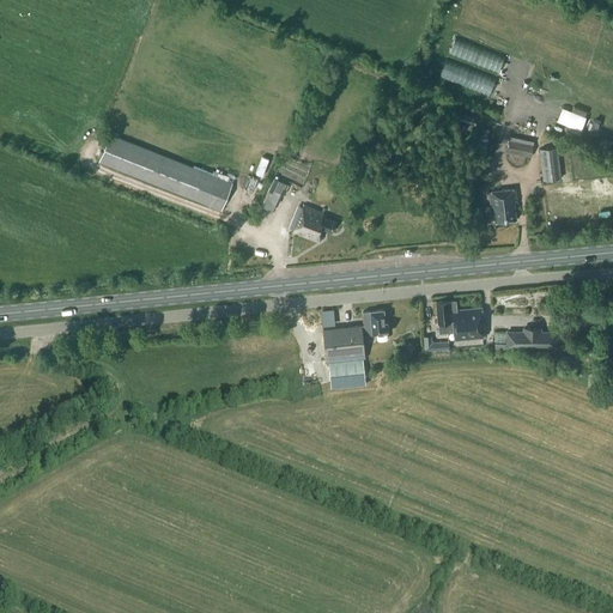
[(222,210),(232,182),(109,133),(98,161),(222,210)]
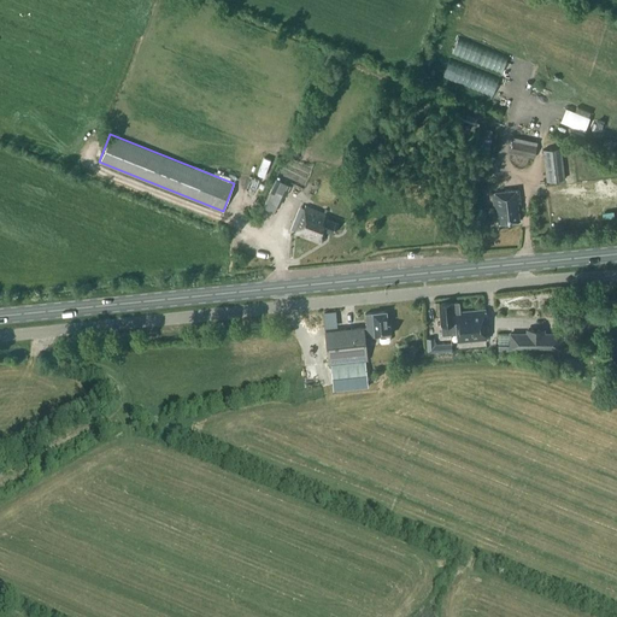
[(536,145),(513,140),(511,152),(534,157),(536,145)]
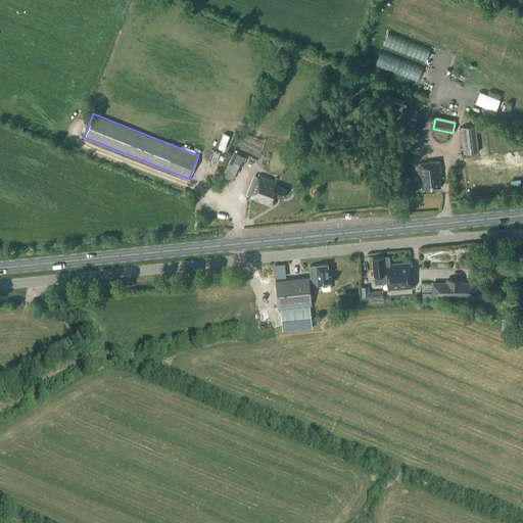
[(479,151),(476,125),(460,127),(463,153),(479,151)]
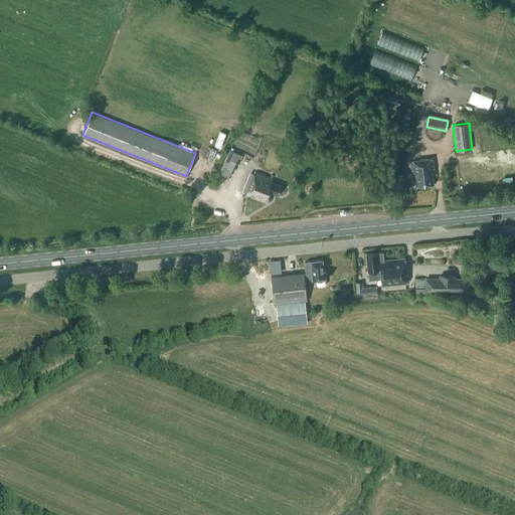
[(435,170),(433,157),(410,160),(412,172),(414,172),(416,185),(434,183),(433,170),(435,170)]
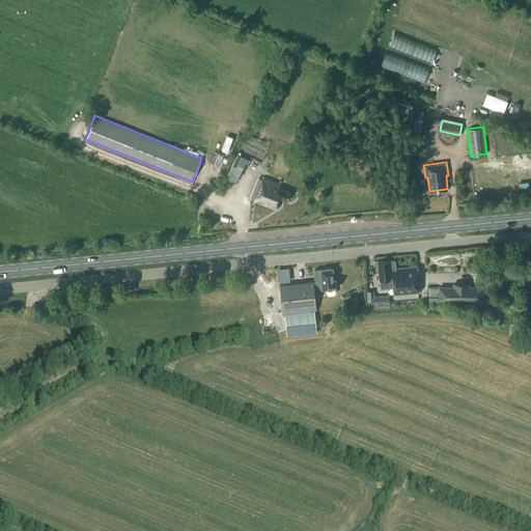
[(226,177),(235,183),(239,176),(228,171),(226,177)]
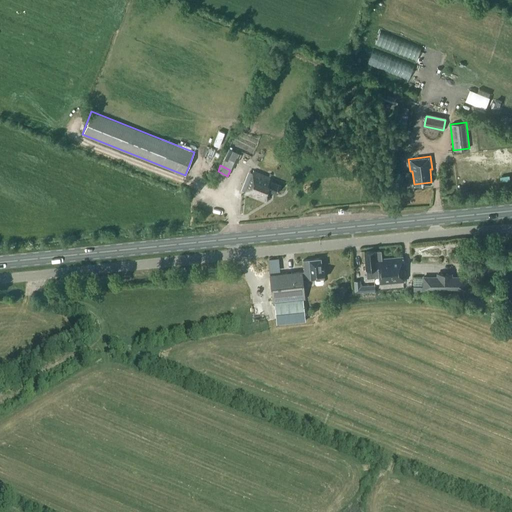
[(266,200),(270,190),(276,193),(280,184),(269,179),(270,177),(253,170),(245,192),(258,197),(266,200)]
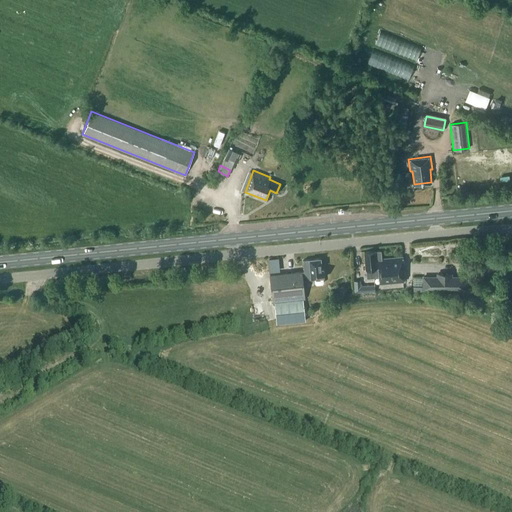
[(379,283),(405,281),(402,256),(381,258),(381,250),(375,251),(375,250),(364,251),(366,268),(372,268),(373,277),(379,276),(379,283)]
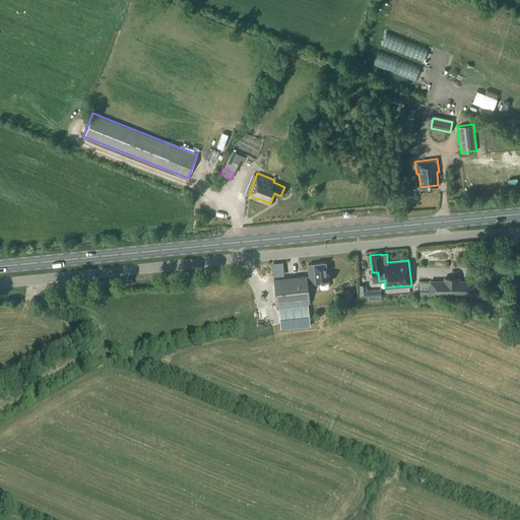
[(307,263),(309,274),(273,278),(276,307),(278,307),(280,328),(311,326),(308,304),(309,304),(307,284),(319,282),(319,287),(321,288),(327,287),(328,286),(328,281),(329,281),(329,279),(330,278),(329,276),(329,275),(328,272),(327,273),(326,261),(307,263)]
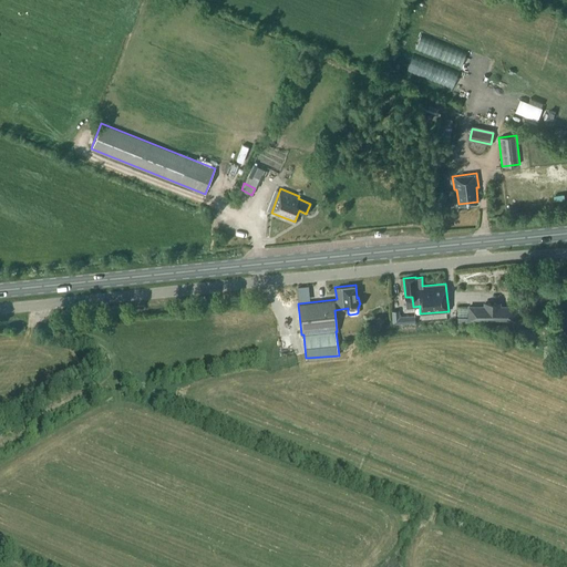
[(484,302),(484,306),(470,306),(470,319),(515,319),(515,306),(500,306),(500,302),(484,302)]
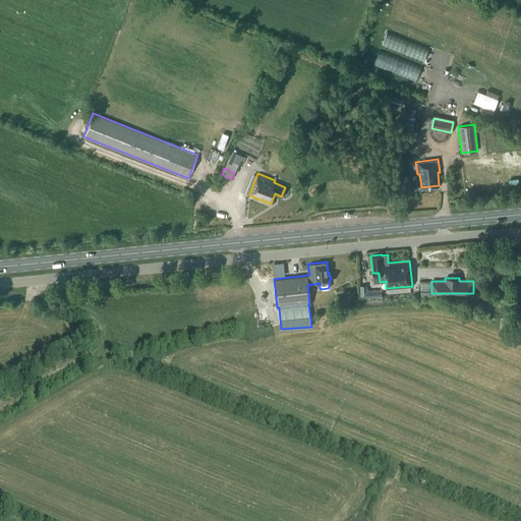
[(360,285),(361,298),(383,296),(382,289),(367,290),(367,285),(360,285)]
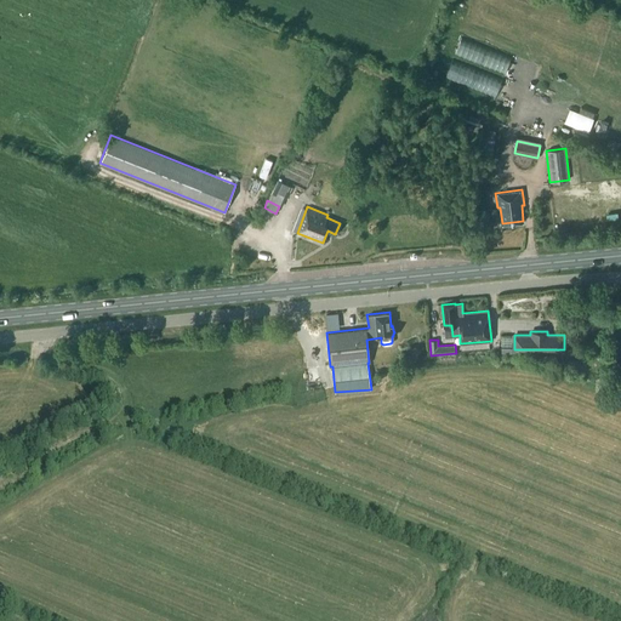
[(243,346),(244,358),(258,357),(257,345),(243,346)]
